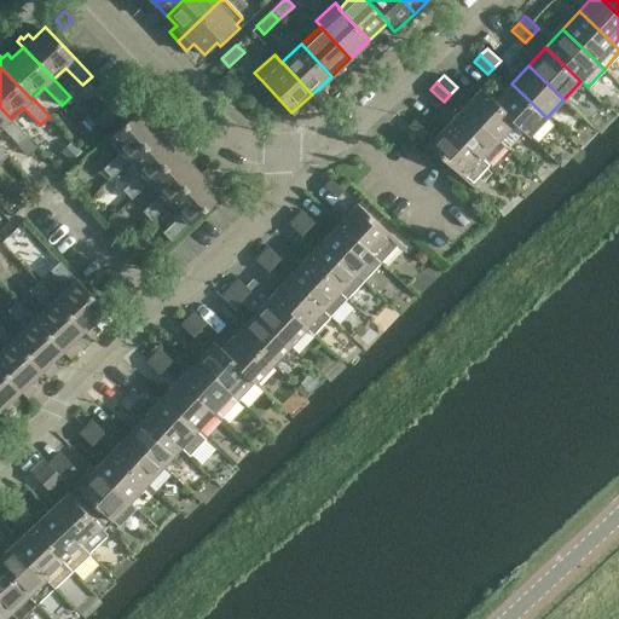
[(524,132),(528,137),(547,117),(512,84),(496,100),(495,102),(516,122),(515,123),(524,132)]
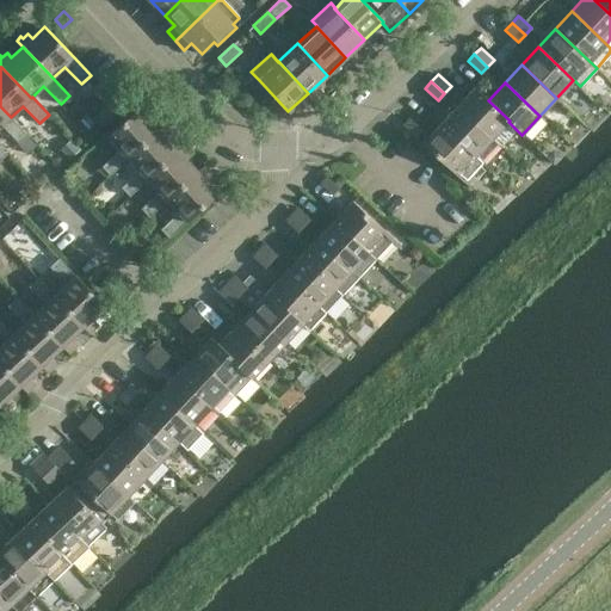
[(475,86),(457,105),(499,143),(498,144),(500,147),(517,130),(508,122),(510,121),(488,100),(489,99),(475,86)]
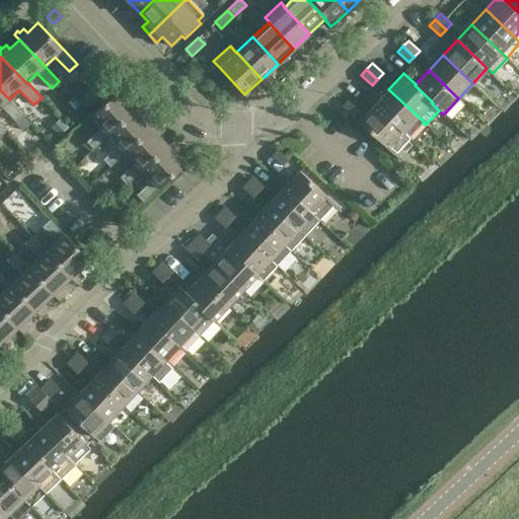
[(135,109),(126,99),(130,96),(125,91),(126,89),(123,86),(118,91),(90,116),(101,127),(86,141),(93,149),(108,135),(108,134),(135,109)]
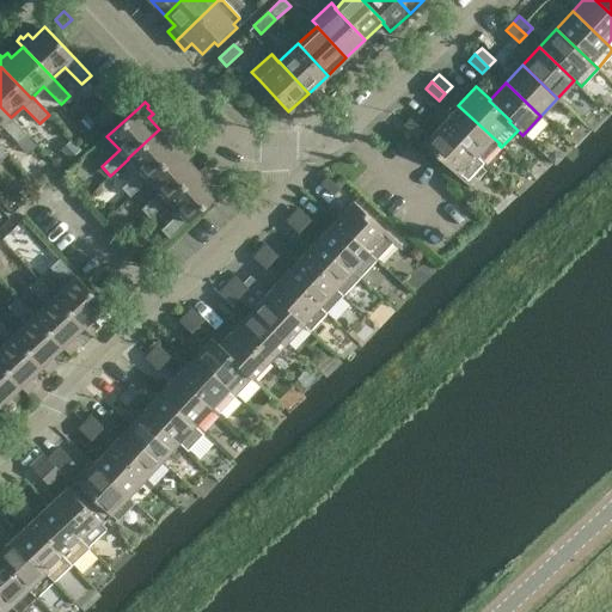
[(458,105),(441,123),(482,161),(499,145),(500,144),(458,105)]
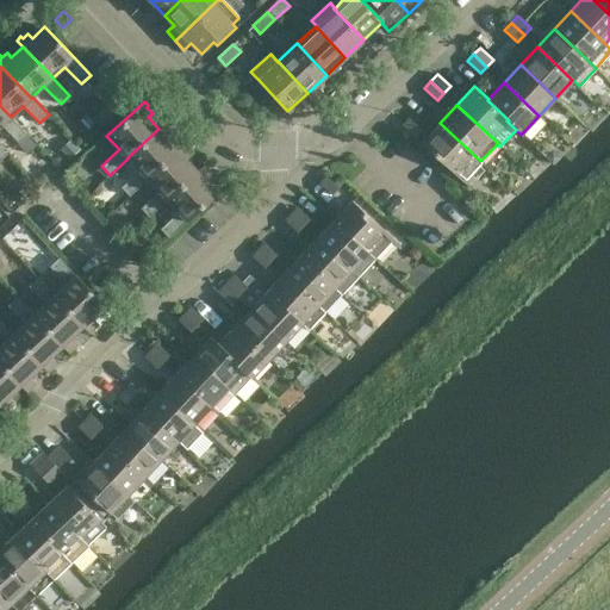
[(0,126),(2,125),(19,143),(27,135),(11,117),(0,106),(0,126)]
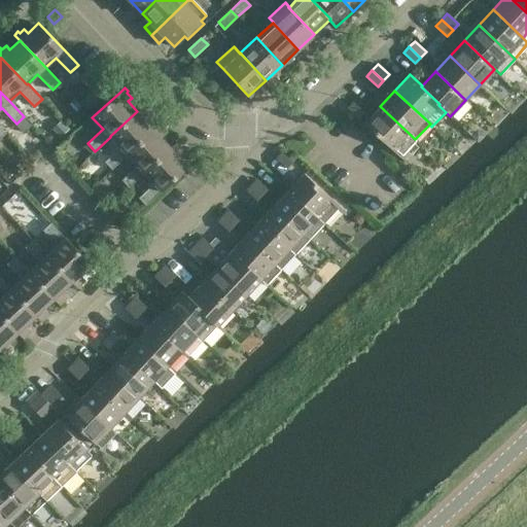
[(347,108),(358,117),(364,111),(353,101),(347,108)]
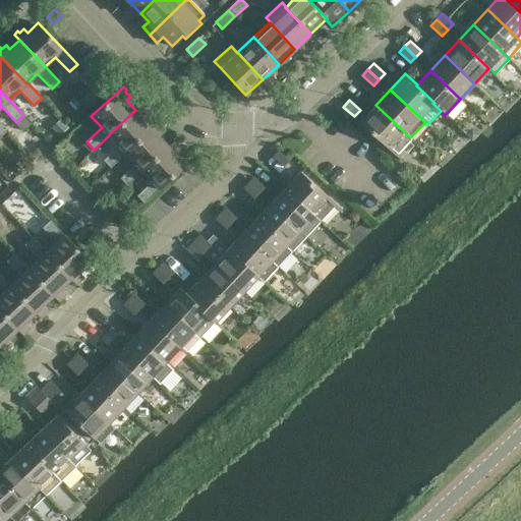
[(152,127),(142,118),(147,114),(141,109),(143,108),(140,104),(135,110),(109,134),(109,135),(118,146),(103,160),(111,167),(125,153),(152,127)]
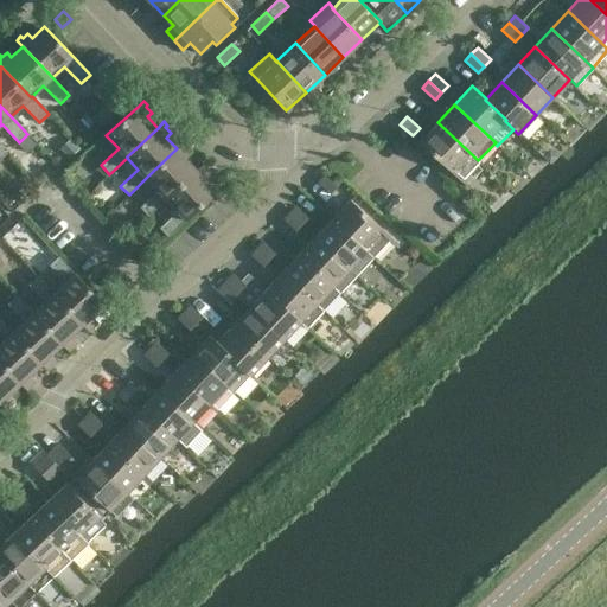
[(419,142),(467,187),(470,185),(462,178),(479,161),(478,160),(438,122),(419,142)]
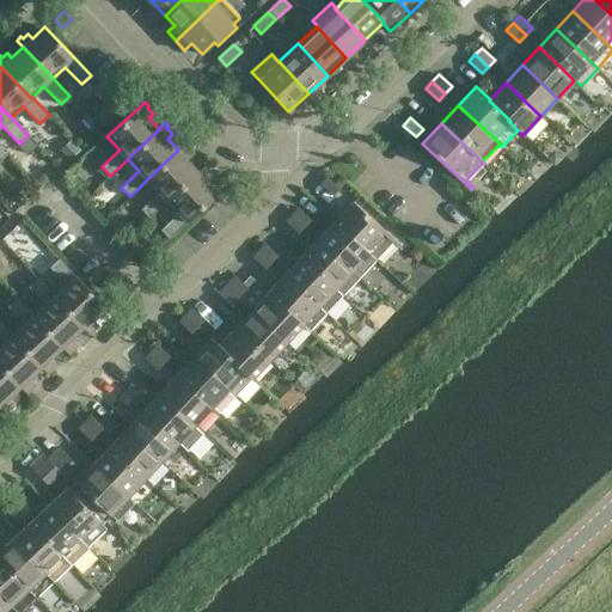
[(147,179),(159,191),(141,208),(150,218),(167,201),(166,201),(199,171),(197,171),(187,159),(193,154),(187,148),(188,147),(184,144),(178,150),(147,179)]
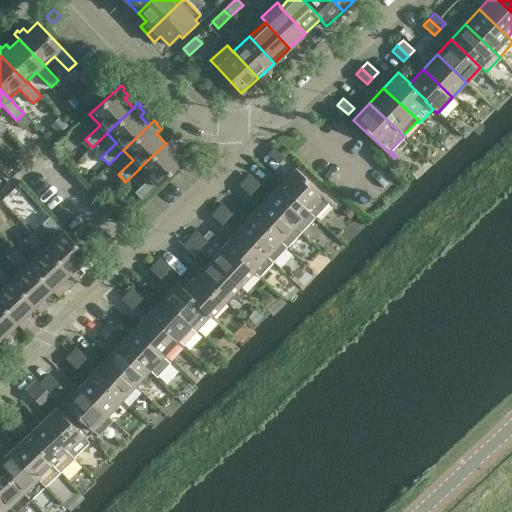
[(157,186),(183,161),(174,151),(177,147),(172,142),(174,141),(171,137),(165,143),(166,143),(139,168),(140,168),(149,178),(134,192),(142,200),(156,186),(157,186)]
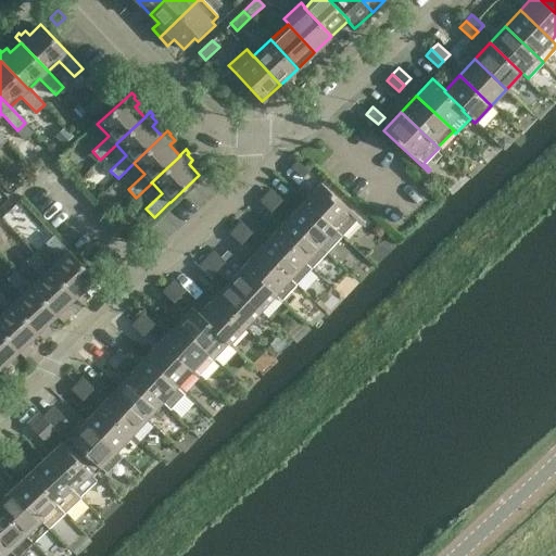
[(303,177),(308,171),(297,160),(290,166),(303,177)]
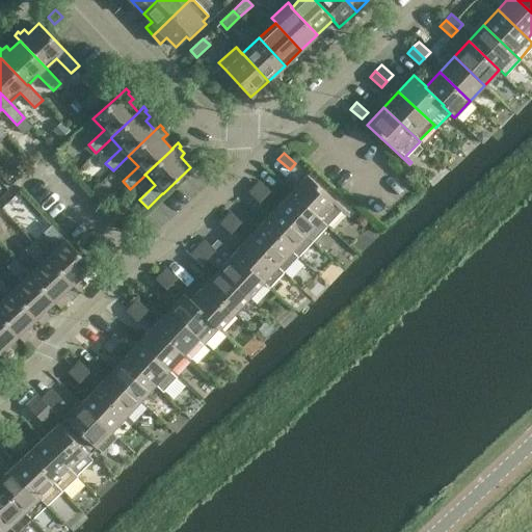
[(343,208),(307,174),(290,191),(326,225),(343,208)]
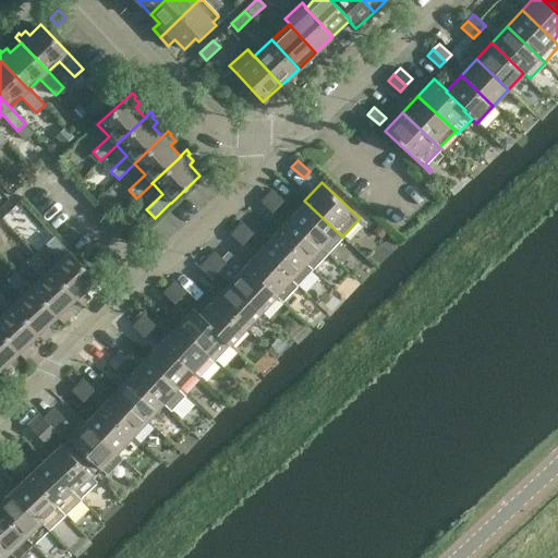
[(266,195),(278,206),(283,199),(271,189),(266,195)]
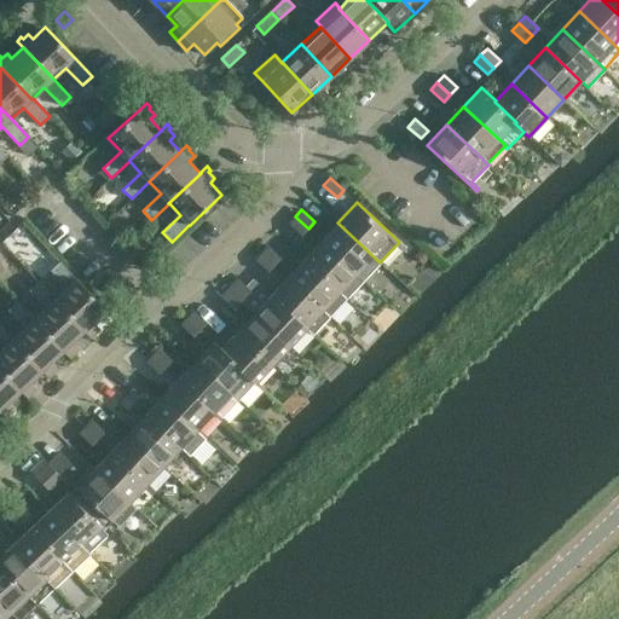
[(308,229),(295,217),(288,224),(301,236),(308,229)]
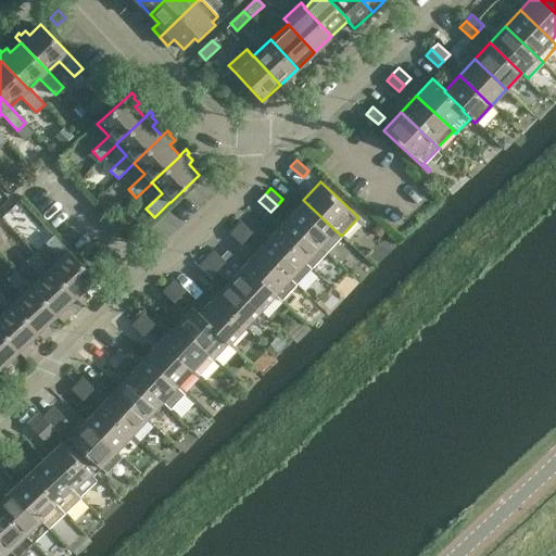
[(288,216),(326,252),(341,236),(303,200),(288,216)]
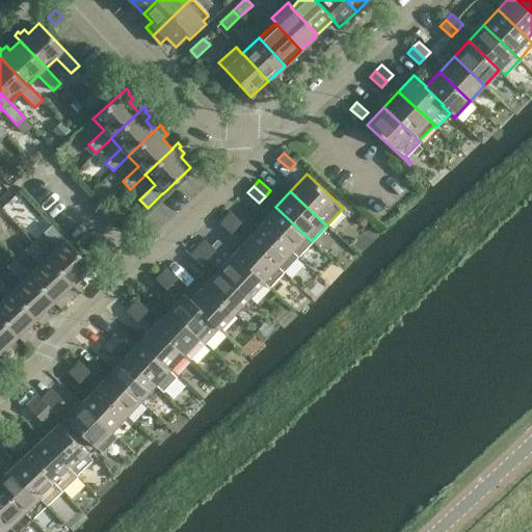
[(261,222),(290,249),(297,257),(312,241),(275,207),(261,222)]
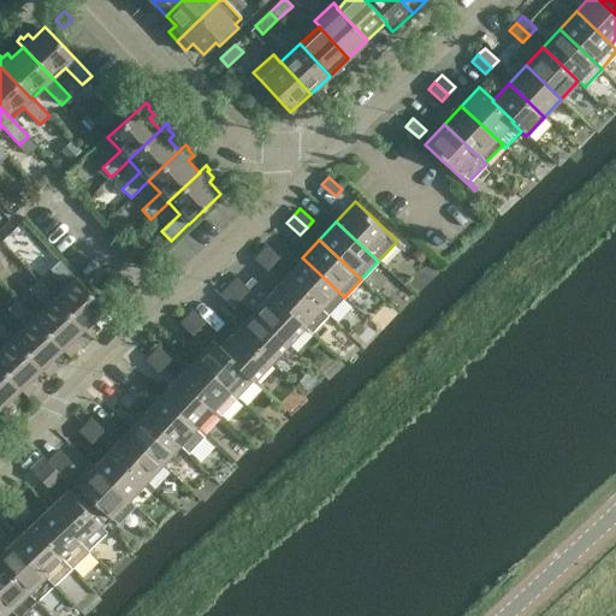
[(260,252),(273,264),(279,256),(267,244),(260,252)]
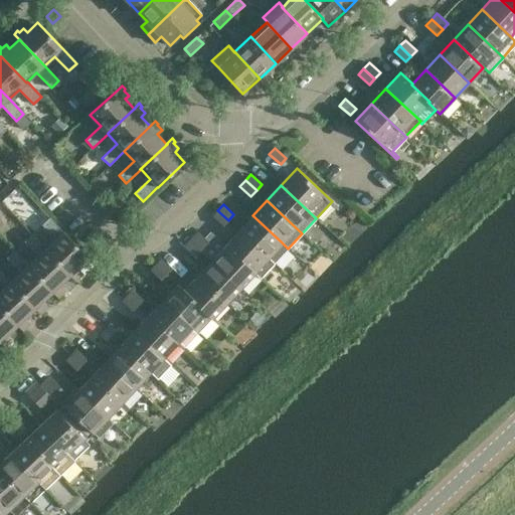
[(228,220),(217,210),(212,215),(223,225),(228,220)]
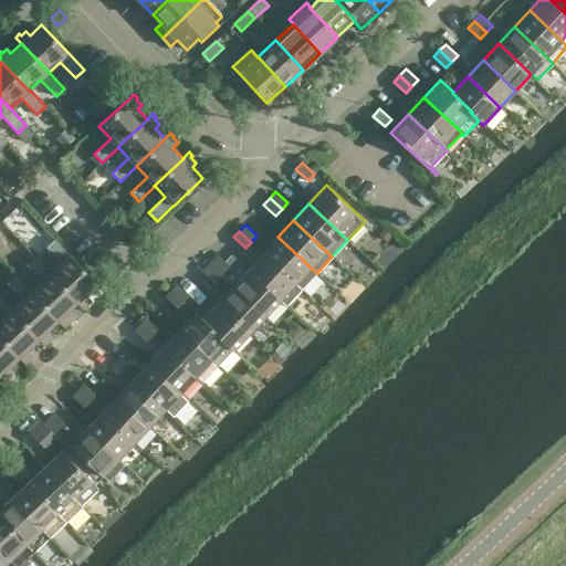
[(263,253),(302,290),(316,273),(308,265),(278,237),(263,253)]
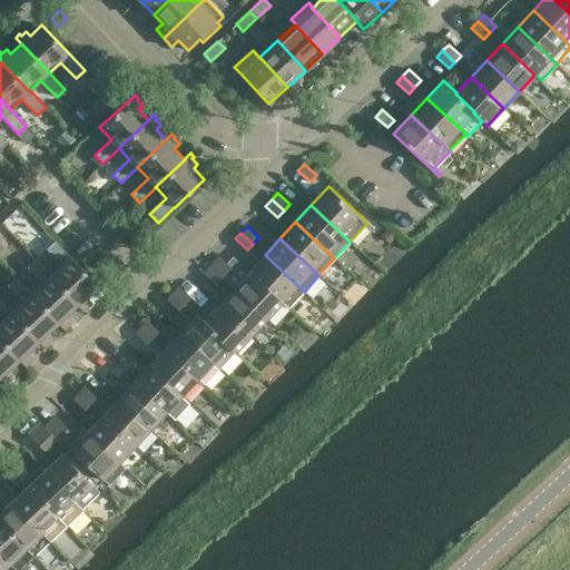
[(88,306),(86,305),(90,301),(87,296),(98,286),(70,256),(70,257),(55,241),(47,248),(62,264),(50,275),(50,276),(78,305),(77,305),(84,311),(88,306)]
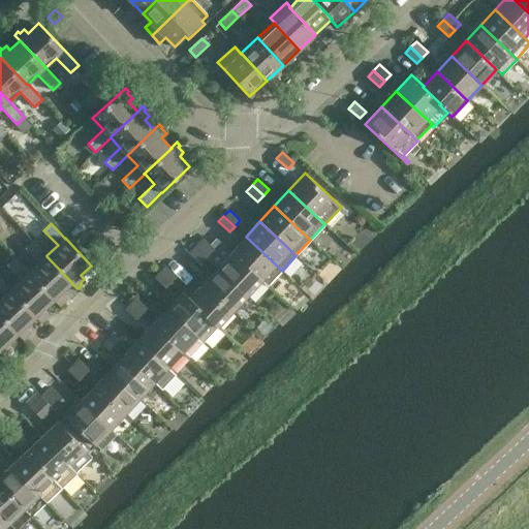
[(231,252),(261,280),(268,286),(282,271),(246,237),(231,252)]
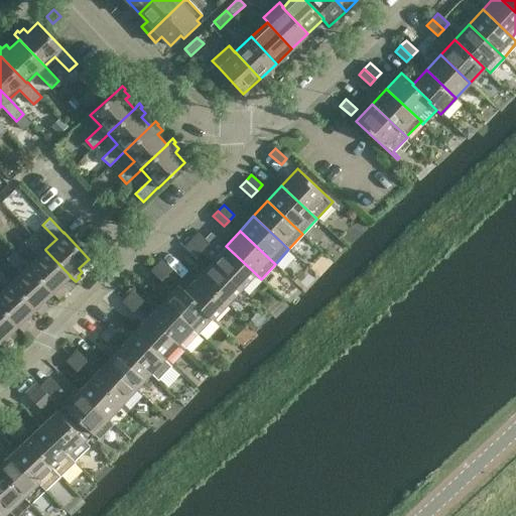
[(198,232),(196,235),(189,240),(201,250),(209,242),(198,232)]
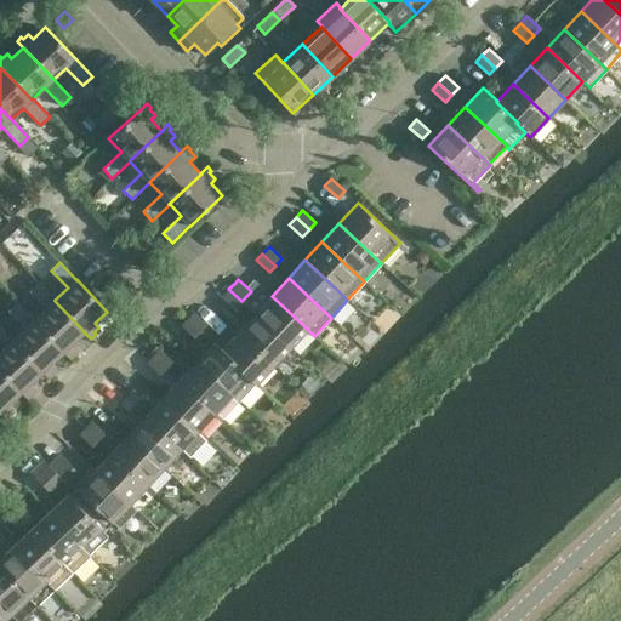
[(63,352),(63,353),(69,359),(74,354),(73,352),(78,347),(73,343),(84,332),(85,332),(55,301),(55,300),(39,283),(29,290),(46,308),(34,320),(33,320),(63,352)]
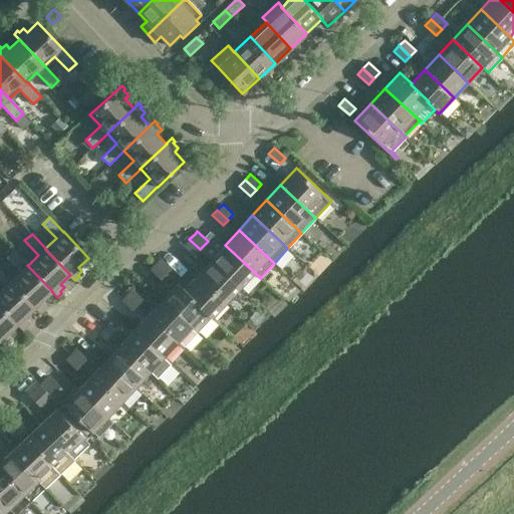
[(200,249),(189,239),(183,245),(195,255),(200,249)]
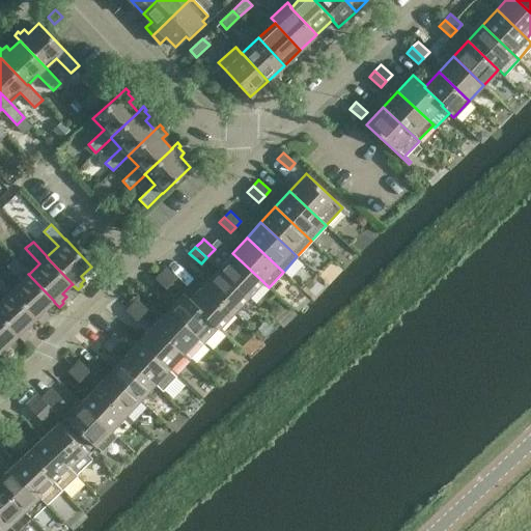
[(218,268),(248,297),(262,281),(232,253),(218,268)]
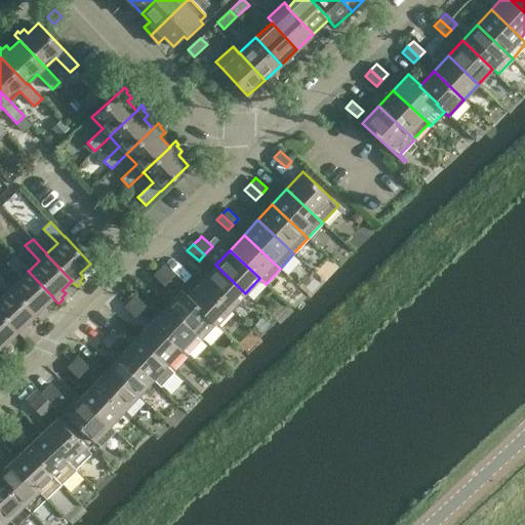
[(22,277),(10,287),(36,315),(41,320),(45,316),(43,314),(47,311),(44,307),(53,298),(53,297),(28,271),(29,271),(14,255),(7,263),(22,277)]
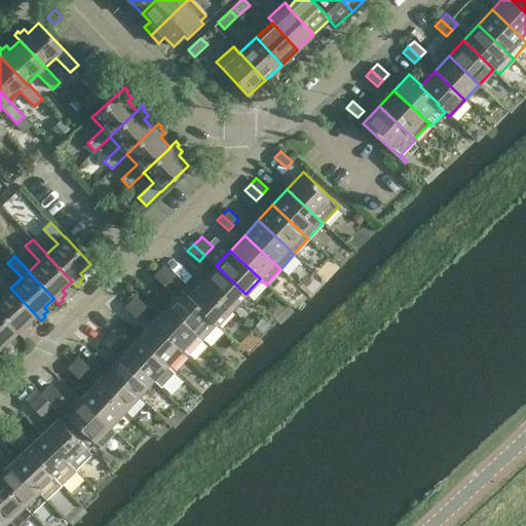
[(159,269),(170,280),(176,274),(164,264),(159,269)]
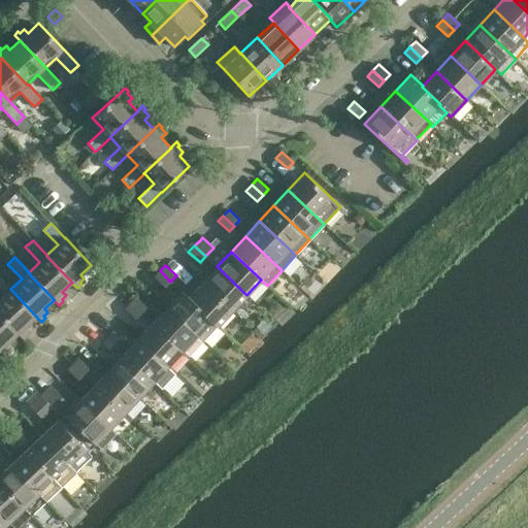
[(202,282),(232,310),(246,295),(217,266),(202,282)]
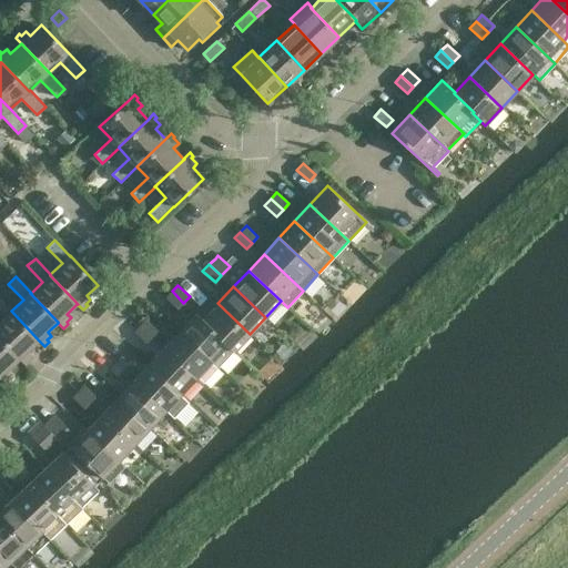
[(183,303),(172,291),(165,297),(178,308),(183,303)]
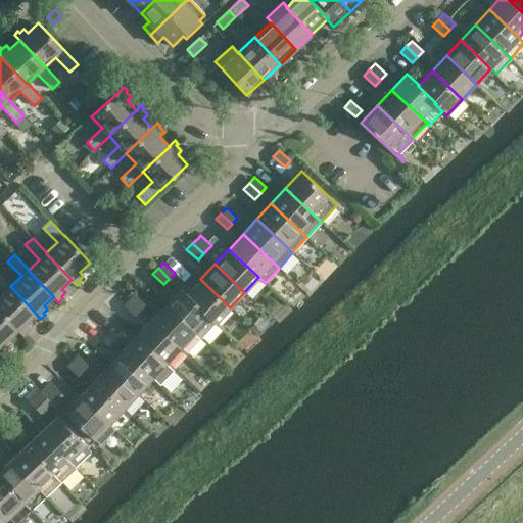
[(0,275),(0,289),(3,293),(0,295),(0,311),(17,330),(22,336),(27,332),(26,330),(30,326),(26,323),(36,314),(10,286),(0,275)]
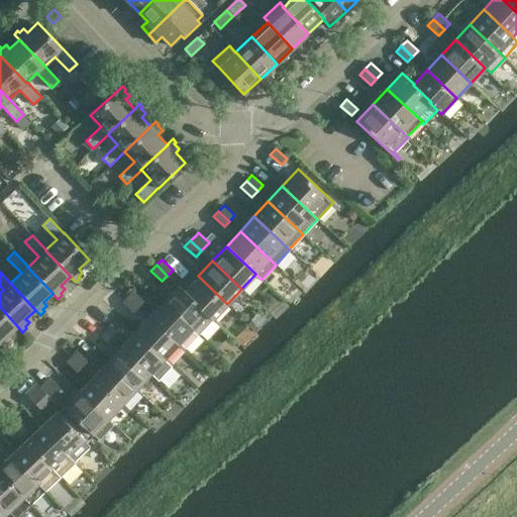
[(227,304),(198,276),(185,290),(184,291),(207,314),(212,320),(227,304)]
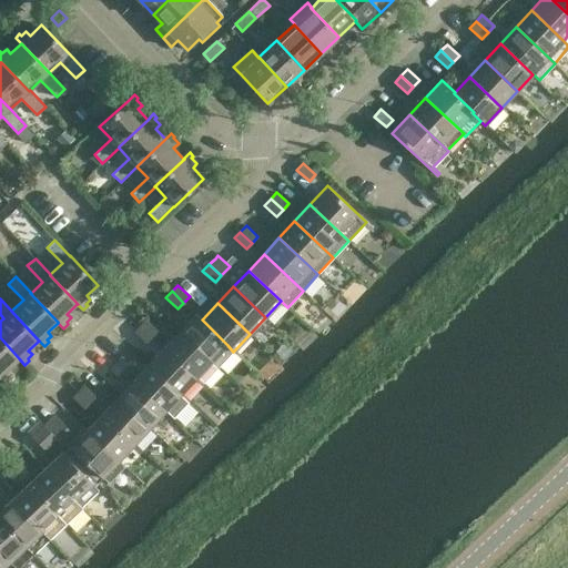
[(202,320),(203,318),(196,313),(180,331),(212,362),(227,345),(202,320)]
